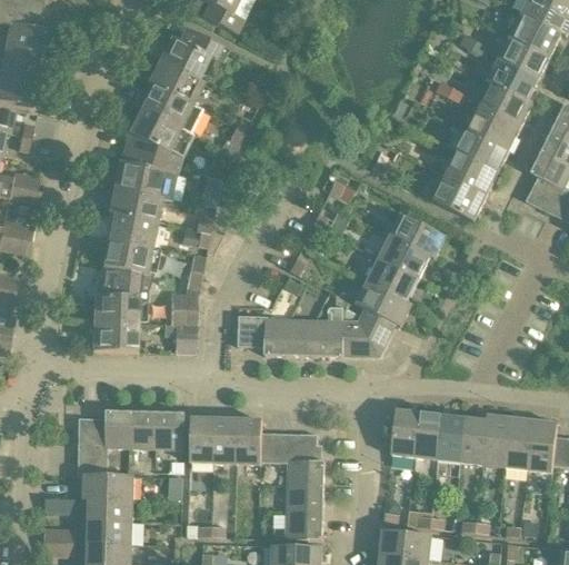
[(43,0),(0,0),(0,2),(0,20),(10,23),(6,46),(41,53),(46,28),(38,26),(43,0)]
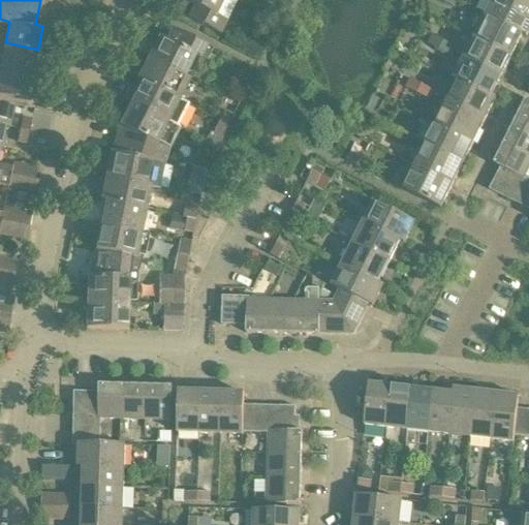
[(181,0),(177,8),(221,32),(227,20),(215,13),(221,0),(181,0)]
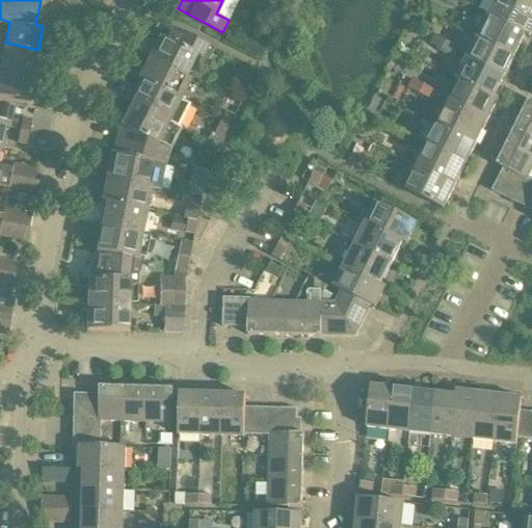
[(494,0),(489,10),(531,31),(531,28),(531,8),(513,0),(494,0)]
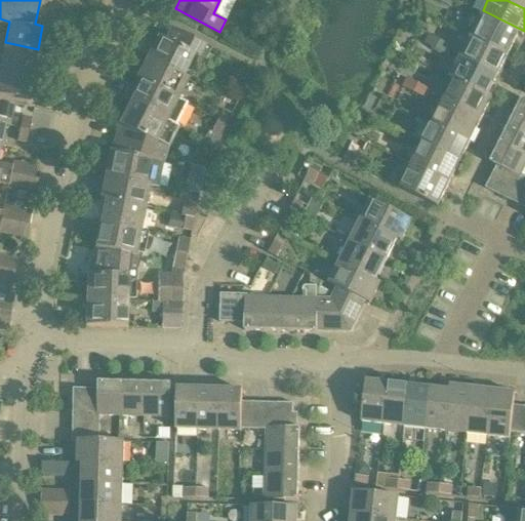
[(507,0),(524,8),(524,0),(507,0)]
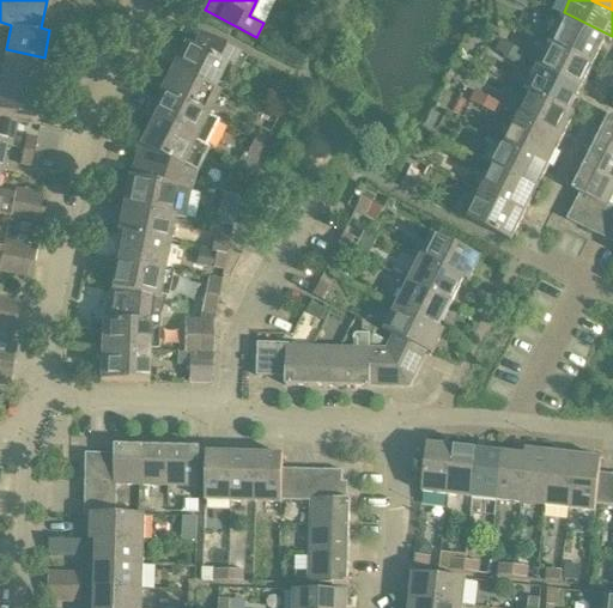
[(612,36),(564,12),(551,37),(594,59),(606,35),(611,38),(612,36)]
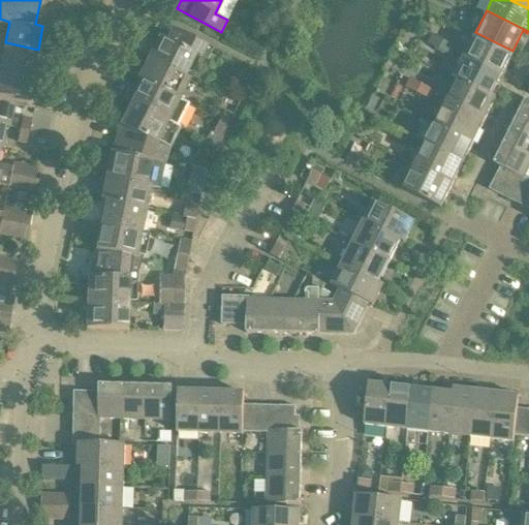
[(158,33),(147,57),(184,75),(184,74),(195,52),(208,58),(213,45),(168,24),(163,35),(158,33)]
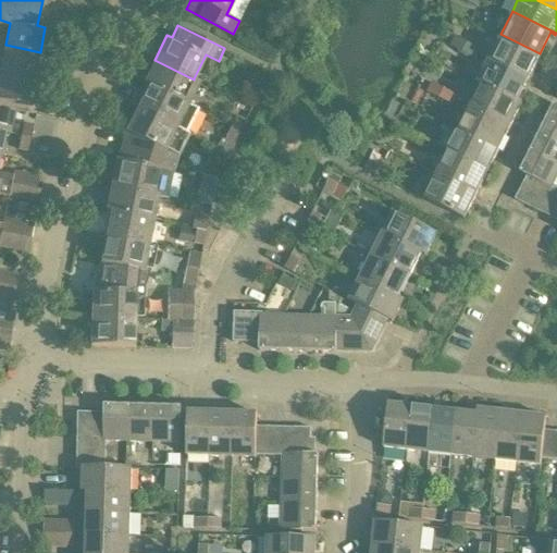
[(269,34),(263,45),(276,51),(281,40),(269,34)]
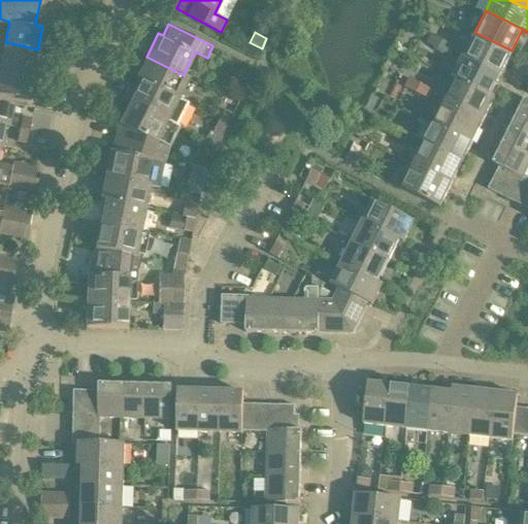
[(437,46),(442,37),(432,32),(427,41),(437,46)]
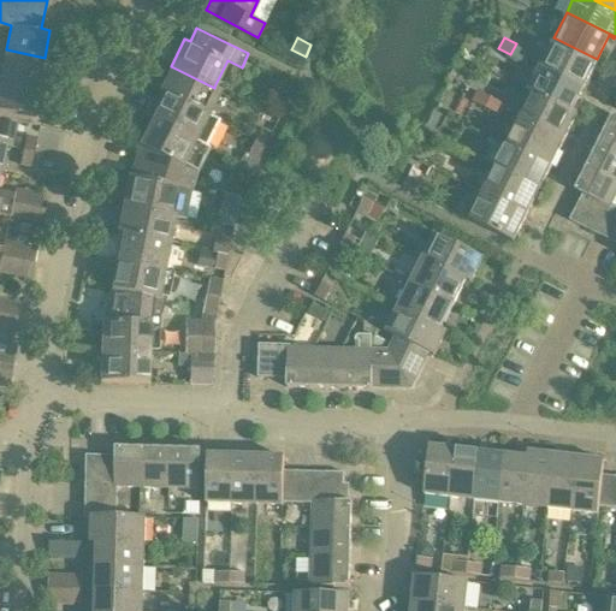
[(597,59),(554,37),(540,64),(584,85),(597,59)]
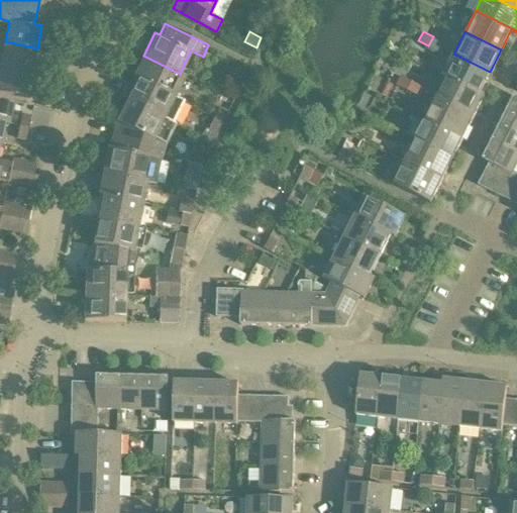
[(433,36),(428,45),(441,52),(445,42),(433,36)]
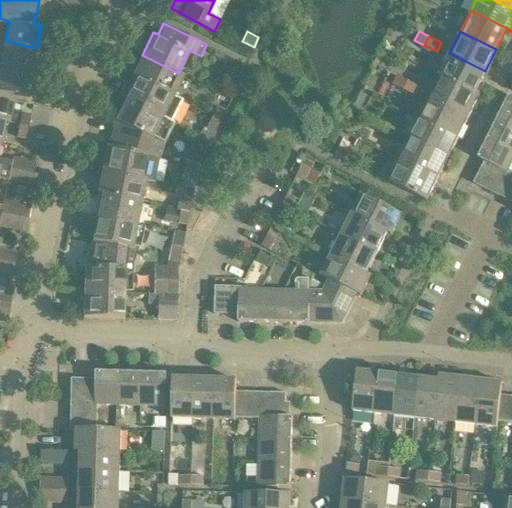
[(37,48),(5,41),(0,63),(0,64),(32,71),(37,48)]
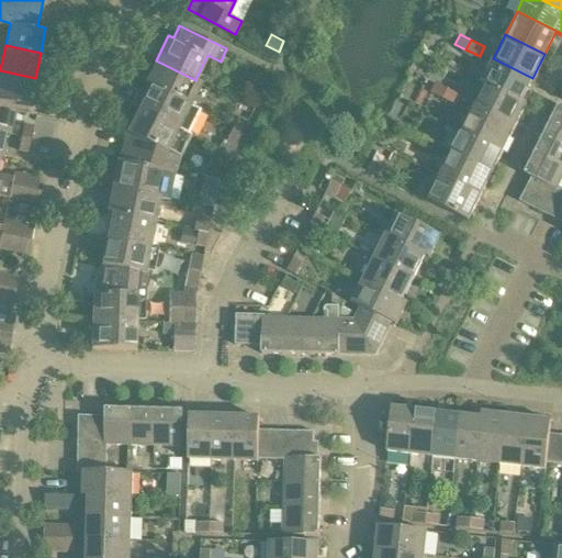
[(486,82),(487,80),(523,98),(523,97),(532,78),(493,58),(482,80),(486,82)]
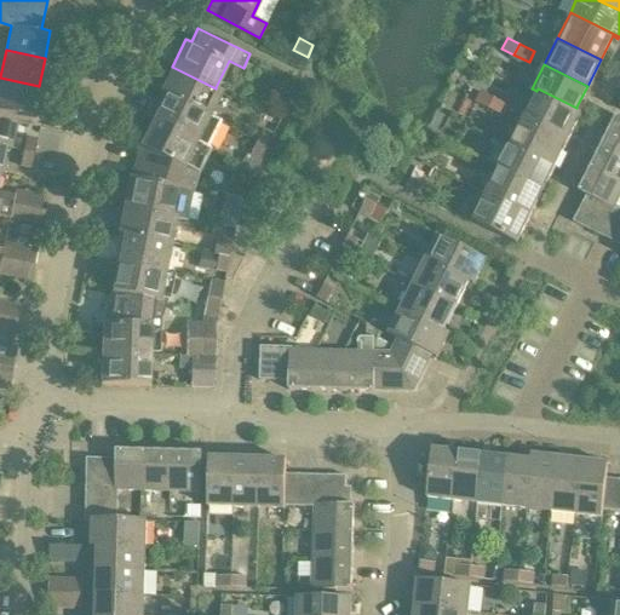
[(222,90),(216,87),(216,88),(172,67),(160,90),(166,92),(166,91),(210,113),(222,90)]
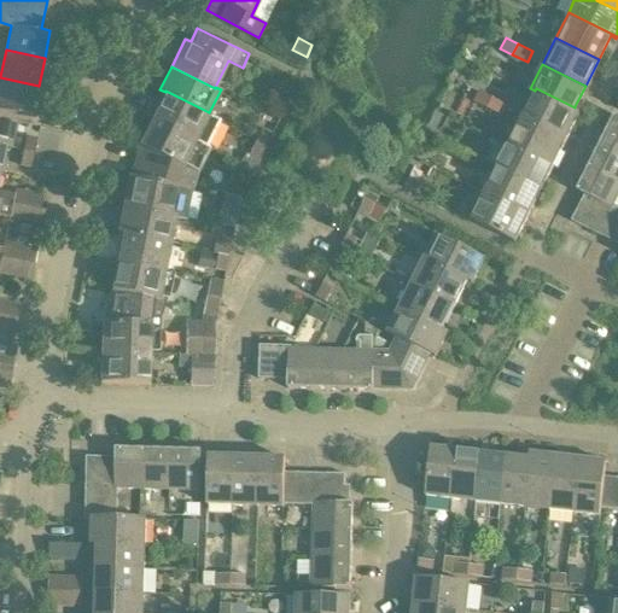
[(39,86),(0,77),(0,106),(33,114),(39,86)]
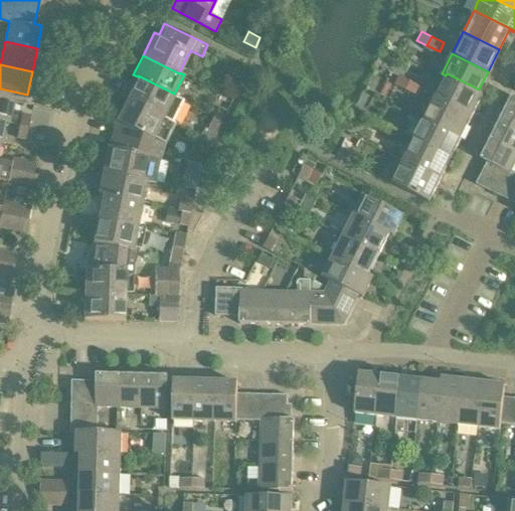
[(405,88),(409,78),(399,73),(395,82),(405,88)]
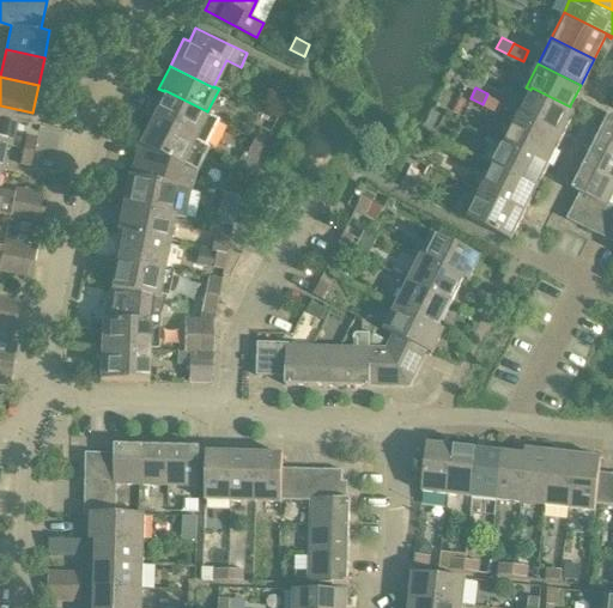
[(530,90),(519,115),(562,135),(575,109),(570,105),(570,107),(532,87),(530,90)]
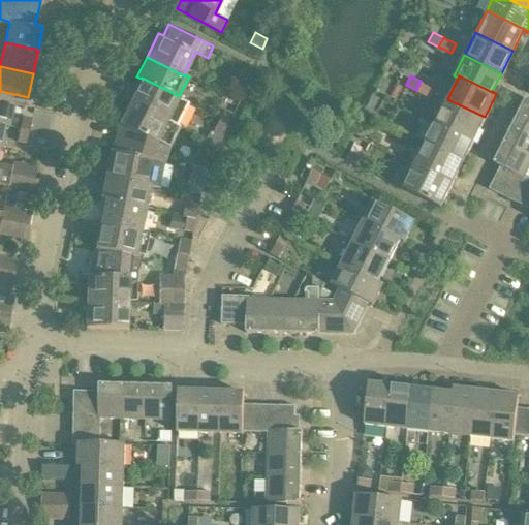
[(142,79),(130,99),(177,122),(187,100),(179,96),(142,78),(142,79)]
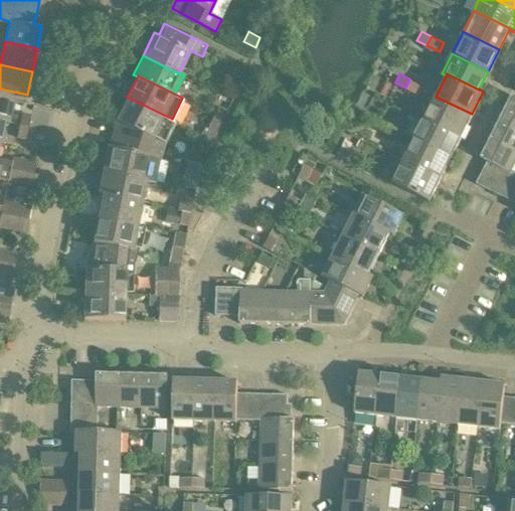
[(409,78),(405,88),(418,94),(422,84),(409,78)]
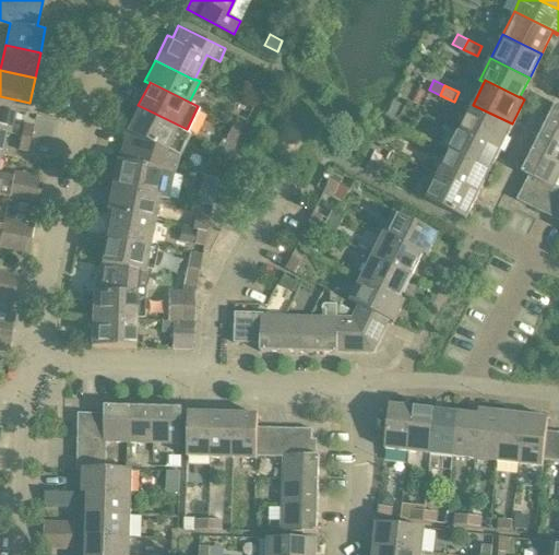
[(558,102),(557,102),(545,125),(558,131),(558,102)]
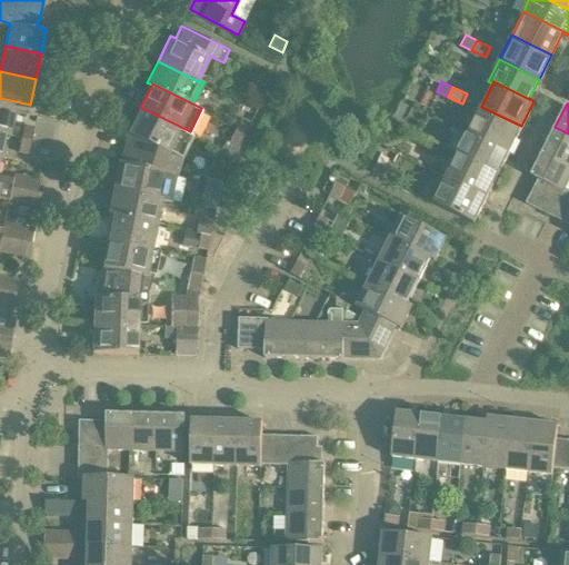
[(0,128),(10,131),(15,108),(0,105),(0,128)]
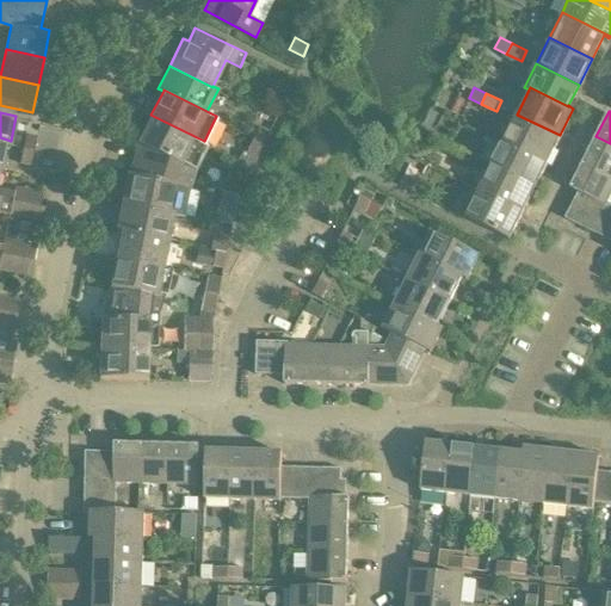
[(139,142),(133,158),(191,177),(195,168),(207,142),(204,141),(150,115),(137,142),(139,142)]
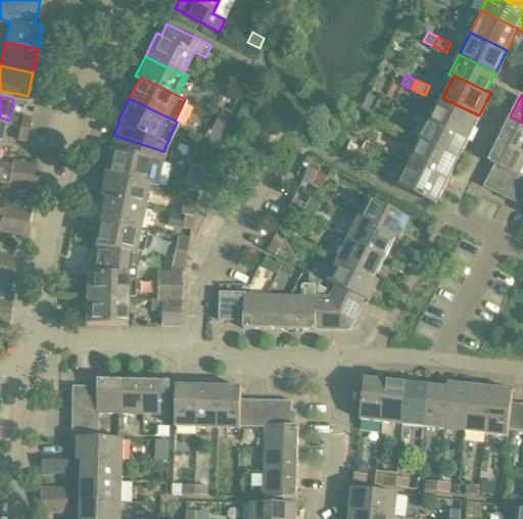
[(479,115),(442,98),(431,120),(468,137),(479,115)]
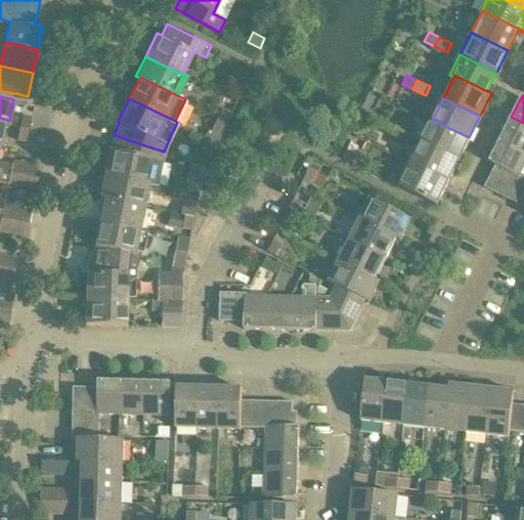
[(216,117),(225,121),(230,111),(221,106),(216,117)]
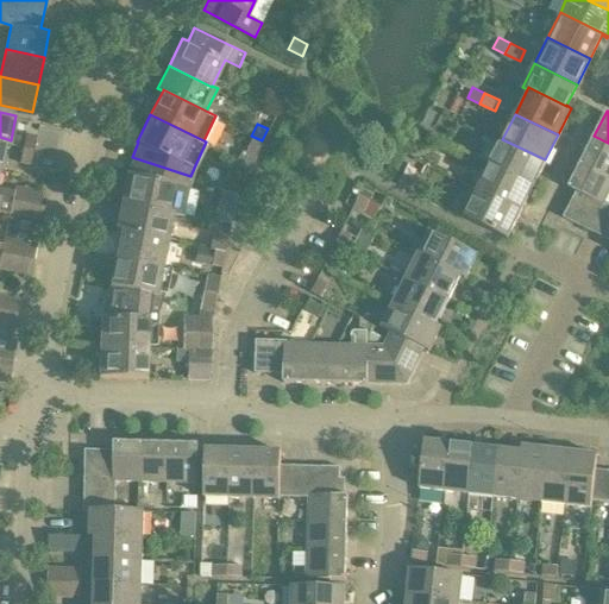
[(23,145),(33,148),(37,133),(25,131),(23,145)]
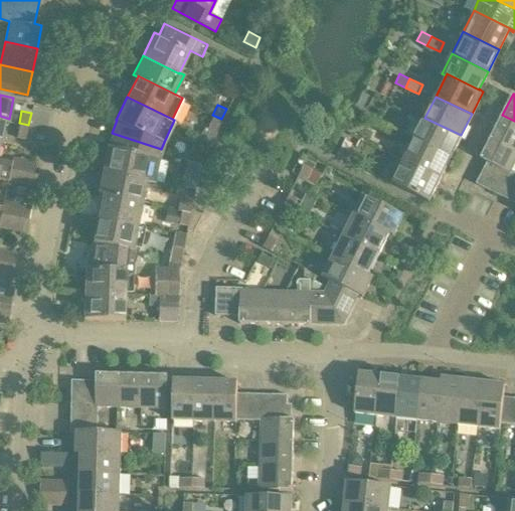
[(212,115),(206,127),(205,126),(199,136),(211,142),(216,132),(215,131),(221,119),(212,115)]
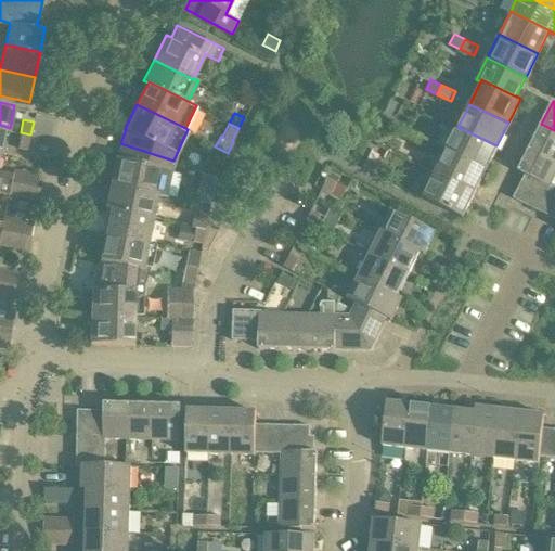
[(554,130),(541,124),(529,145),(554,158),(554,130)]
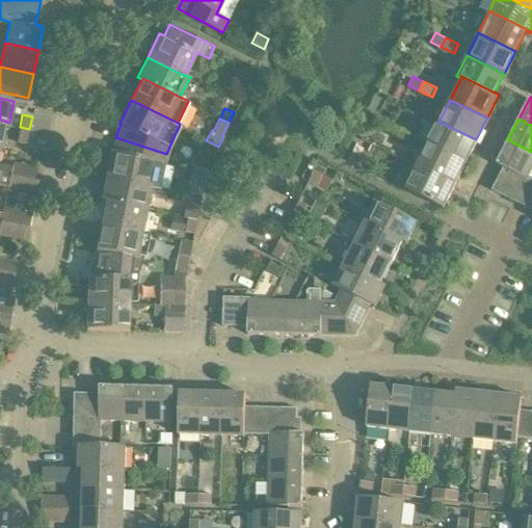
[(9,123),(0,120),(0,142),(4,124),(9,125),(9,123)]
